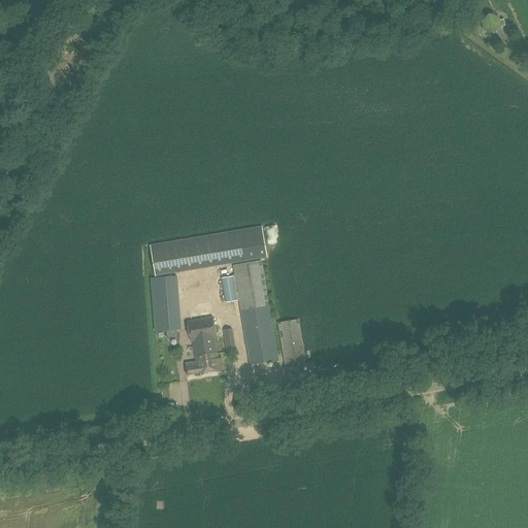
[(484,32),(501,28),(501,26),(504,26),(503,19),(499,20),(499,18),(481,22),(484,32)]
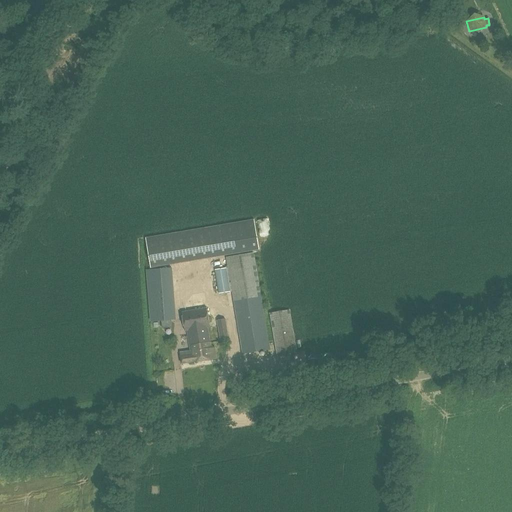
[(495,26),(481,32),(483,38),(497,32),(495,26)]
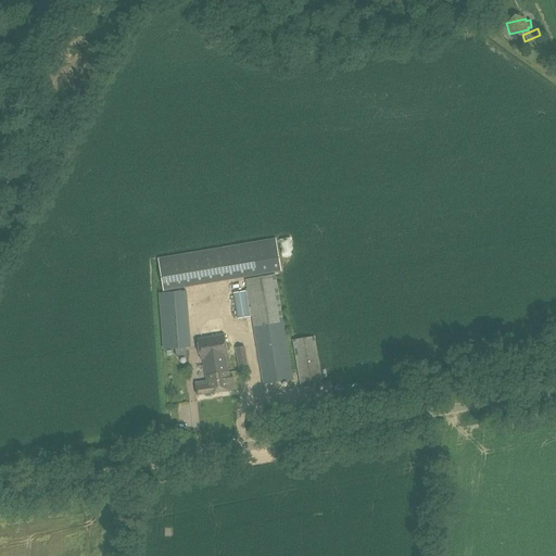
[(163,292),(227,281),(281,273),(276,239),(158,258),(163,292)]
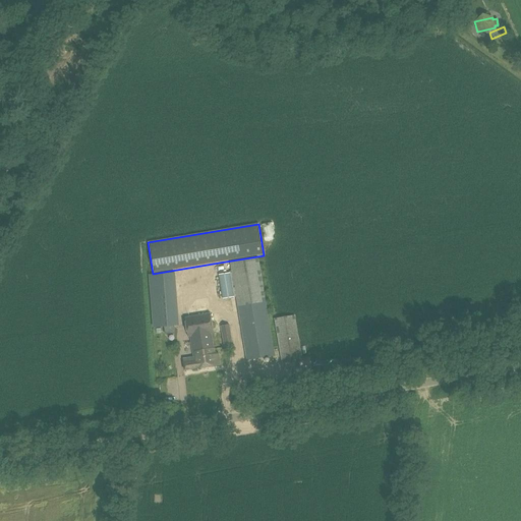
[(174,274),(150,276),(154,328),(178,326),(174,274)]
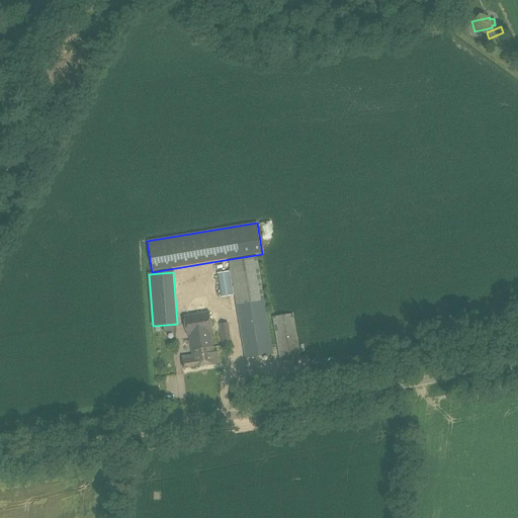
[(234,274),(223,275),(226,298),(237,297),(234,274)]
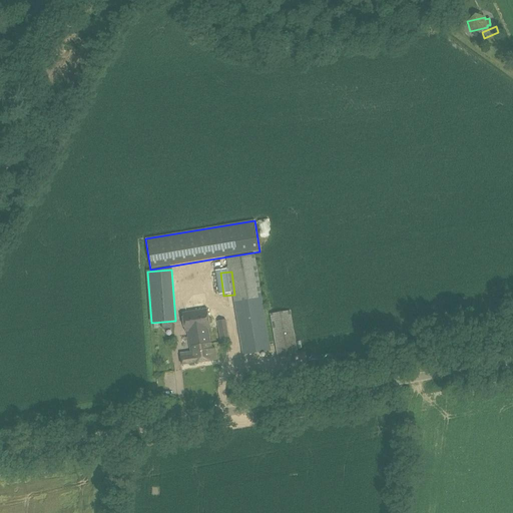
[(229,298),(234,307),(238,305),(234,295),(229,298)]
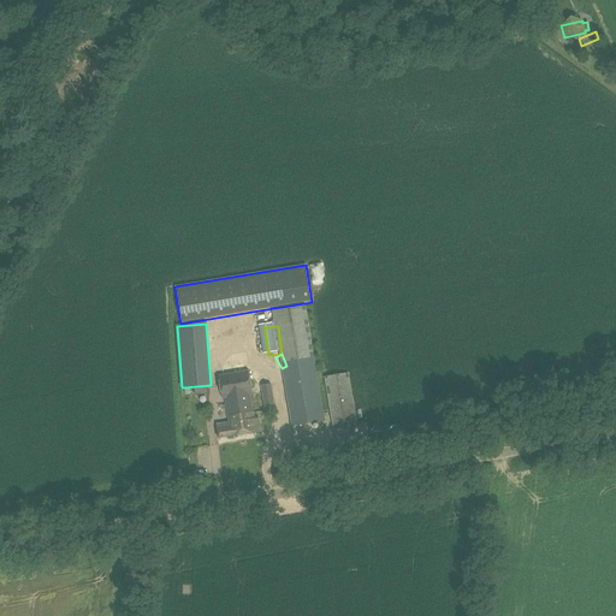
[(254,420),(249,395),(252,394),(248,372),(218,377),(221,398),(226,398),(229,422),(215,425),(217,430),(218,438),(259,432),(258,419),(254,420)]
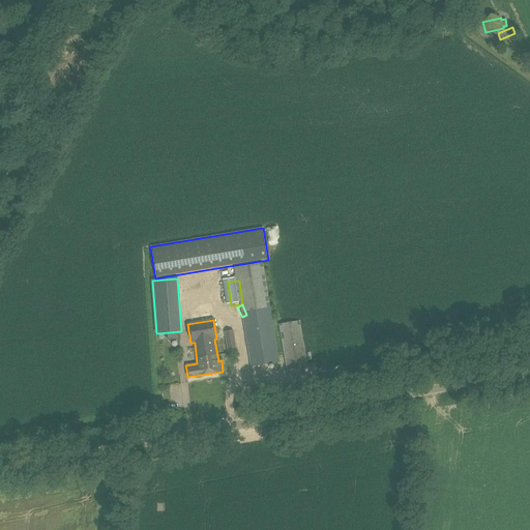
[(296,340),(302,340),(301,323),(287,323),(288,348),(297,347),(296,340)]
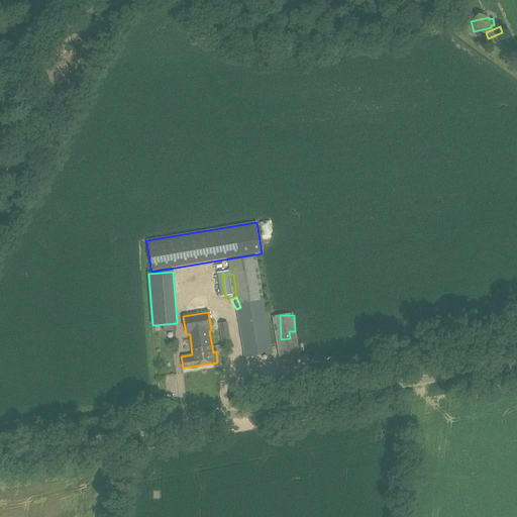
[(264,329),(272,328),(270,318),(262,319),(264,329)]
